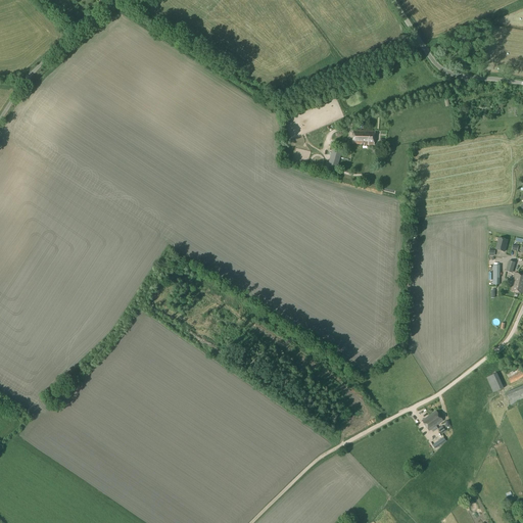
[(353,144),(368,145),(374,145),(375,131),(353,130),(353,144)]
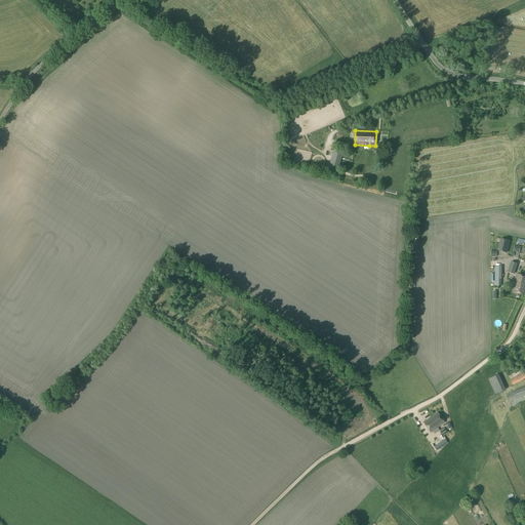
[(338,168),(342,153),(334,151),(329,166),(338,168)]
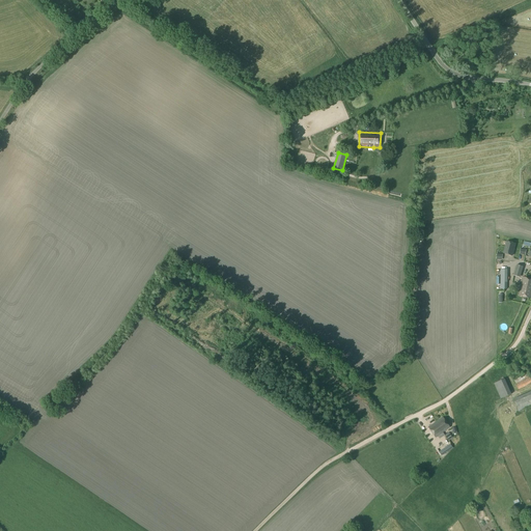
[(512,256),(515,244),(507,242),(504,254),(512,256)]
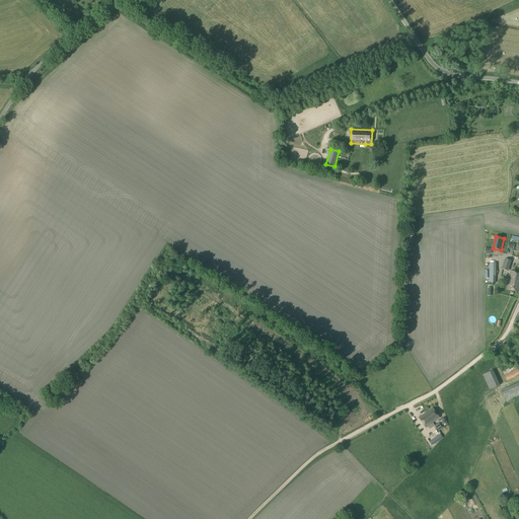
[(510,278),(518,280),(518,272),(512,271),(510,278)]
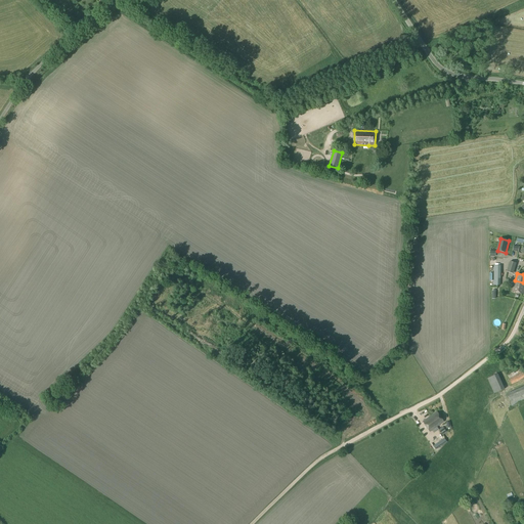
[(523,294),(523,282),(515,280),(512,292),(523,295),(523,294)]
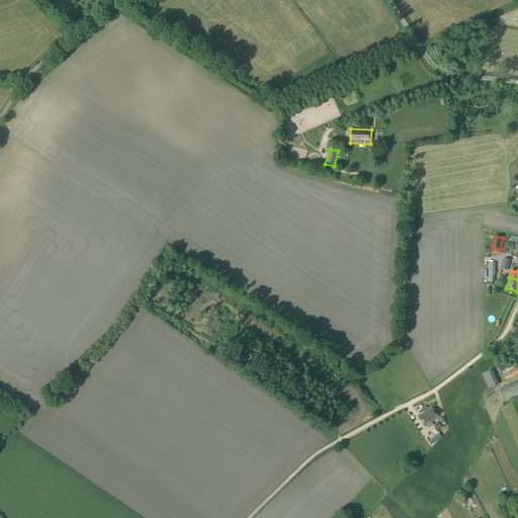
[(517,367),(504,374),(506,379),(517,373),(517,367)]
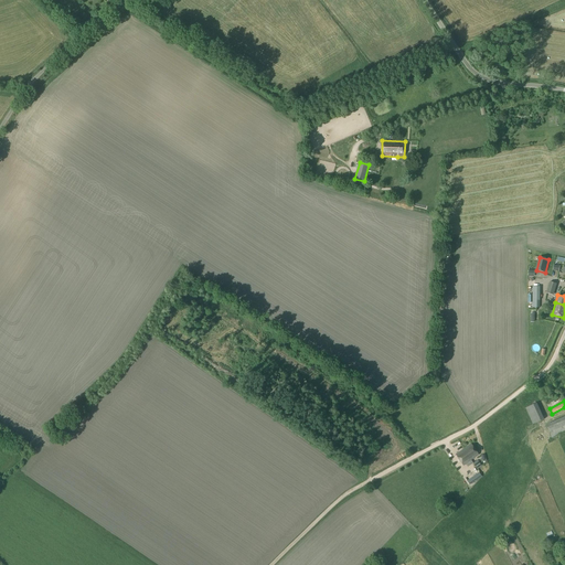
[(542,415),(531,420),(533,424),(544,419),(542,415)]
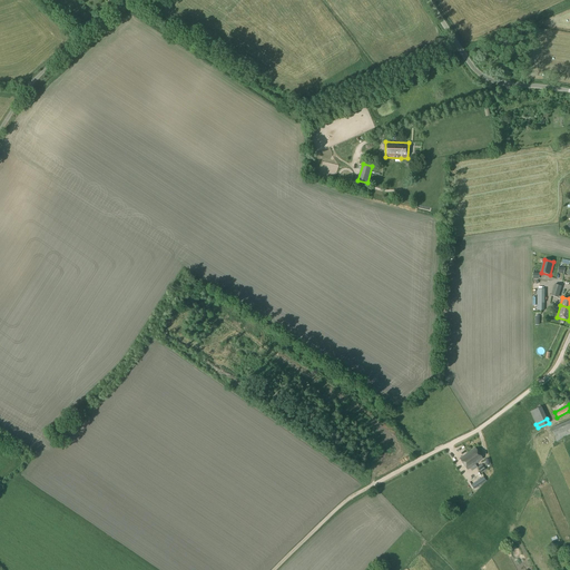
[(552,430),(557,441),(569,435),(569,420),(568,422),(552,430)]
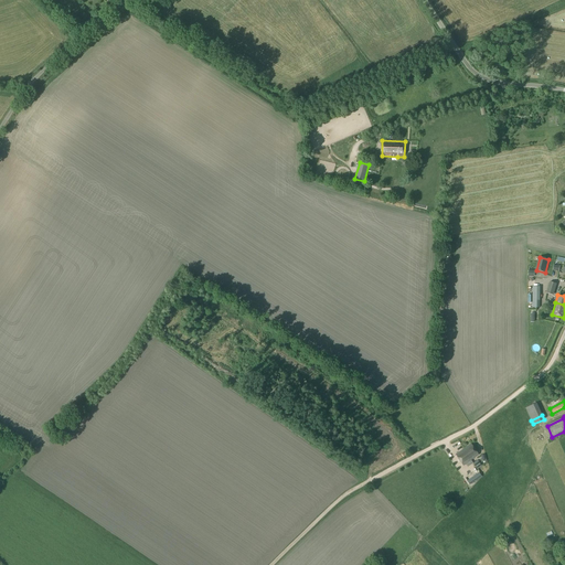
[(464,449),(471,460),(479,455),(470,444),(464,449)]
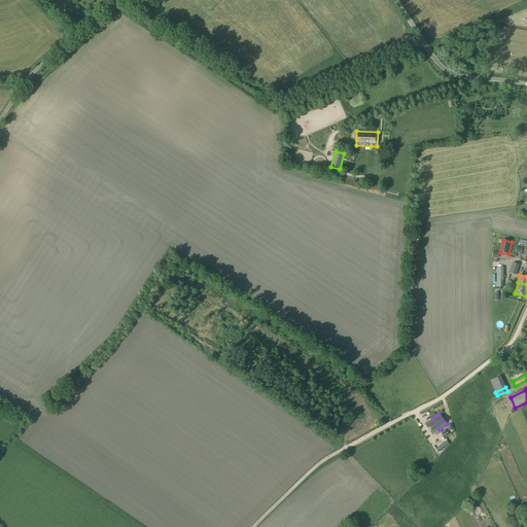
[(440,429),(432,419),(425,424),(432,434),(440,429)]
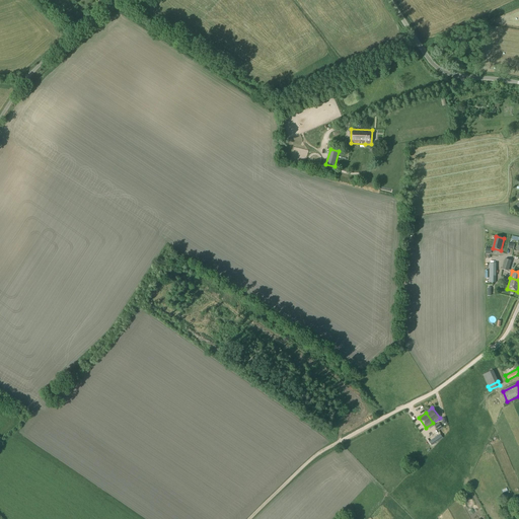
[(431,440),(434,444),(442,438),(440,434),(431,440)]
